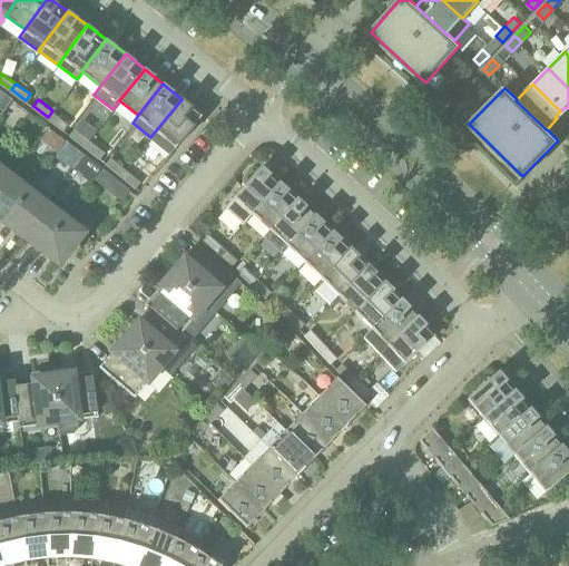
[(202,115),(182,99),(150,137),(169,153),(175,145),(202,115)]
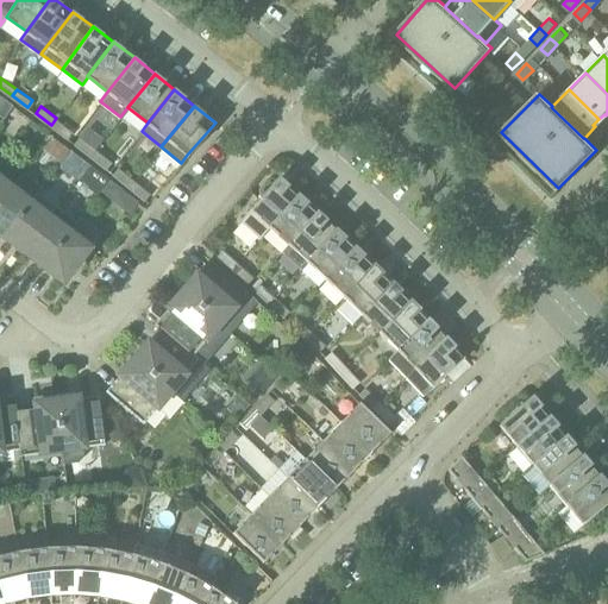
[(71,130),(56,118),(51,125),(67,137),(71,130)]
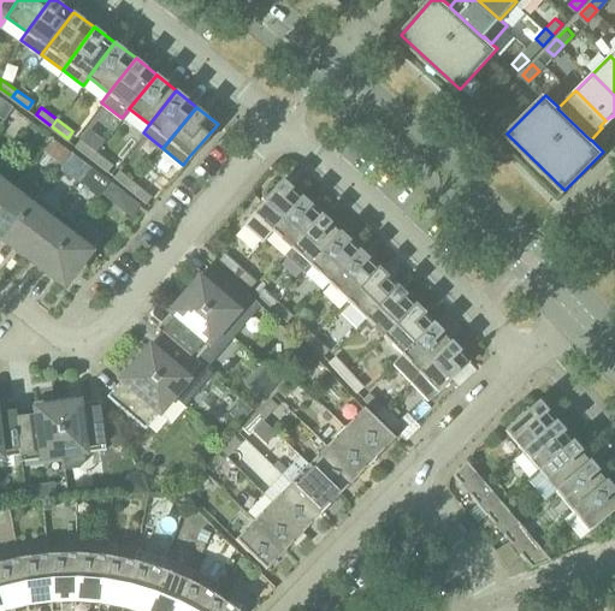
[(33,120),(29,125),(36,130),(40,125),(33,120)]
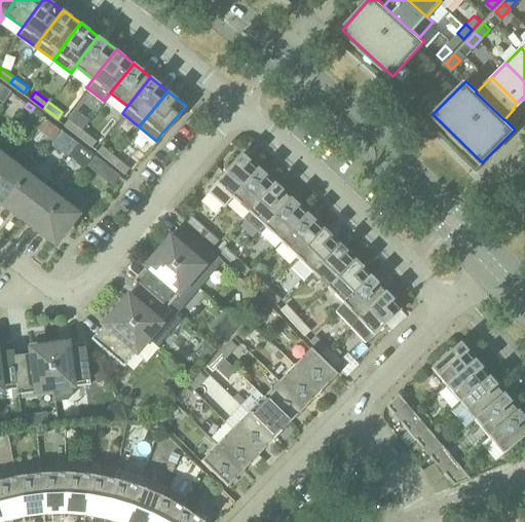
[(44,116),(36,126),(46,134),(53,123),(44,116)]
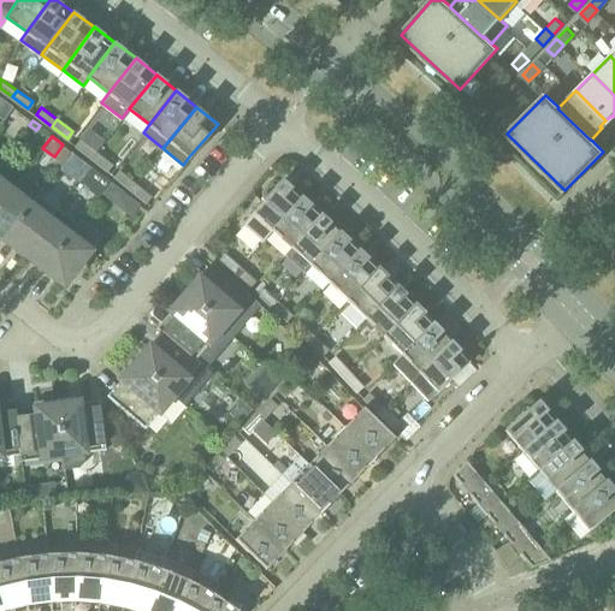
[(76,144),(92,156),(96,150),(81,137),(76,144)]
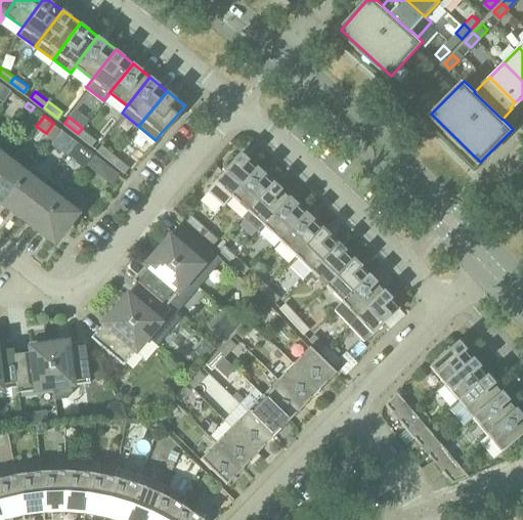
[(61,128),(52,139),(63,148),(72,136),(61,128)]
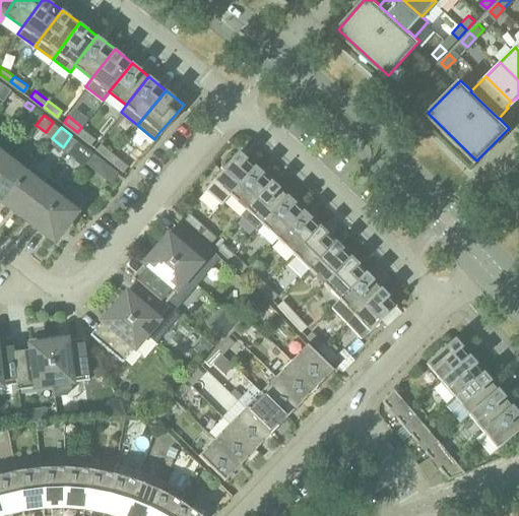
[(94,137),(81,127),(77,132),(90,142),(94,137)]
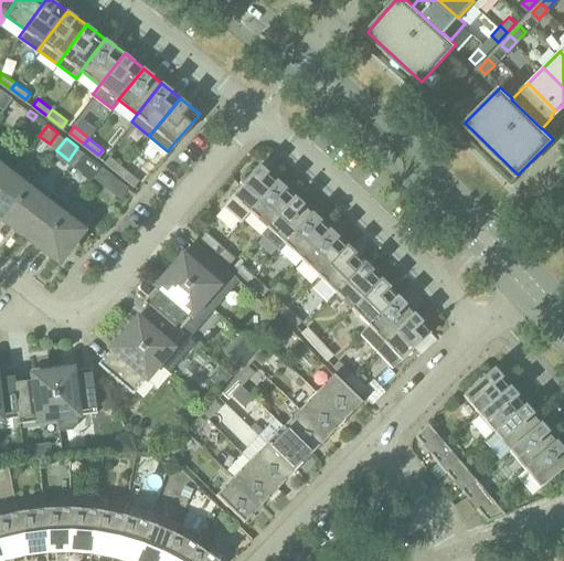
[(85,151),(74,165),(82,172),(93,158),(85,151)]
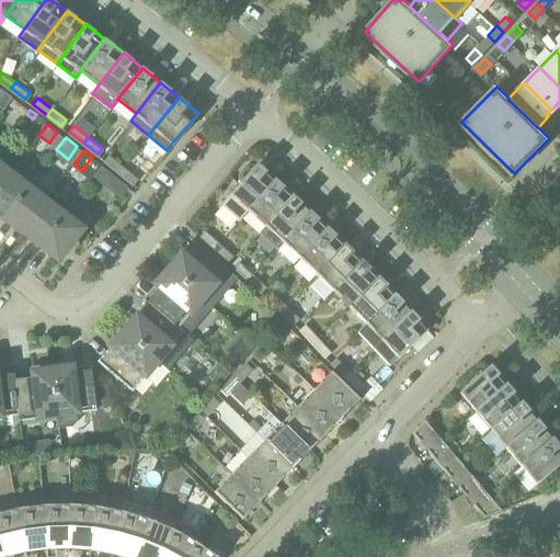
[(104,159),(118,171),(123,166),(110,154),(104,159)]
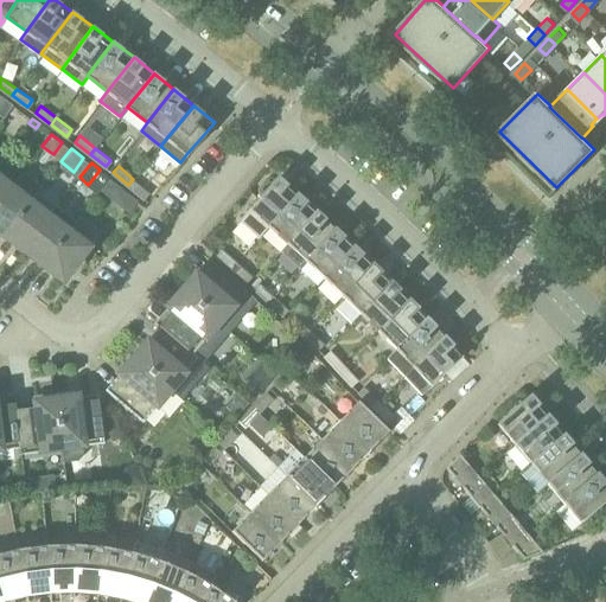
[(0,199),(0,230),(4,234),(5,234),(30,200),(38,190),(43,184),(24,168),(11,186),(0,199)]
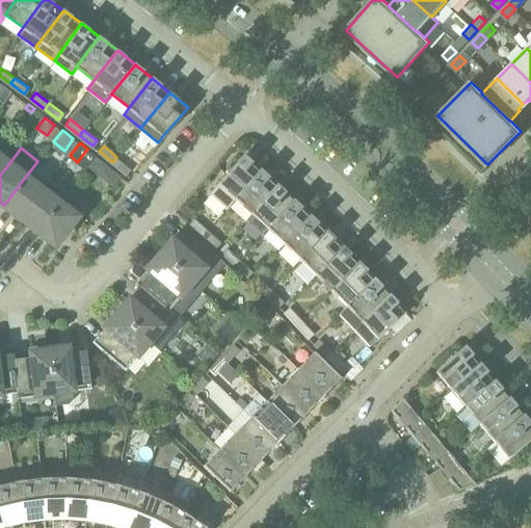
[(235,196),(235,198),(260,169),(243,154),(210,191),(227,206),(235,196)]
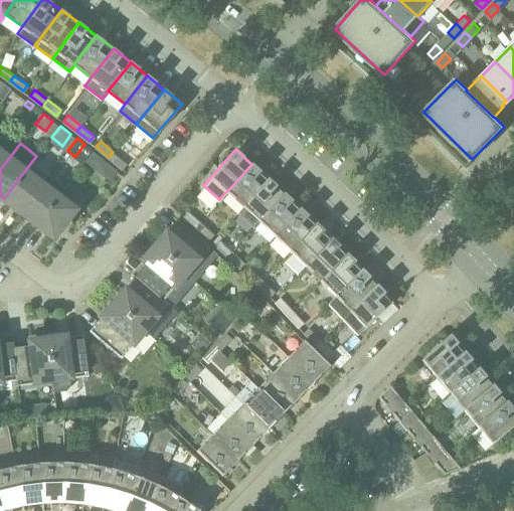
[(0,169),(9,158),(0,150),(0,169)]
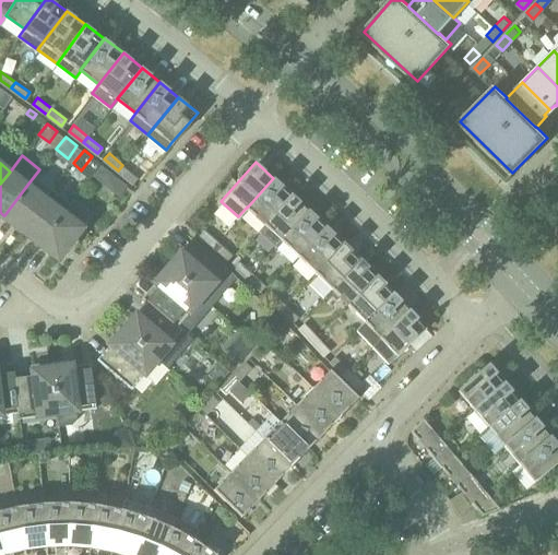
[(101,163),(93,173),(103,181),(110,172),(101,163)]
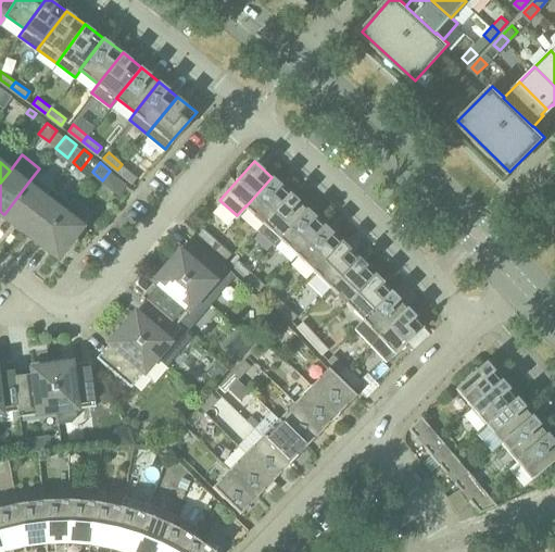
[(136,175),(122,164),(117,170),(131,180),(136,175)]
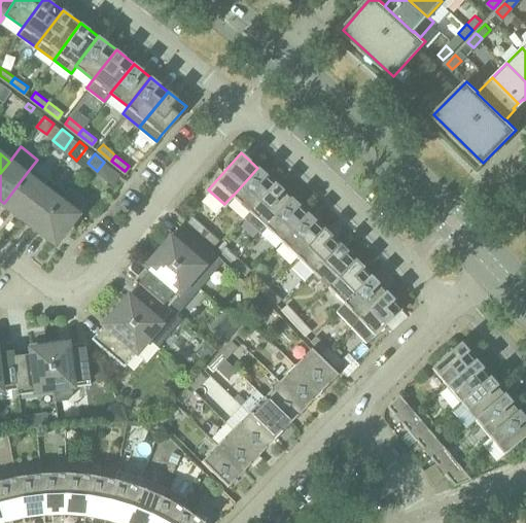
[(4,203),(3,203),(21,216),(22,214),(42,187),(50,177),(33,165),(26,174),(4,203)]
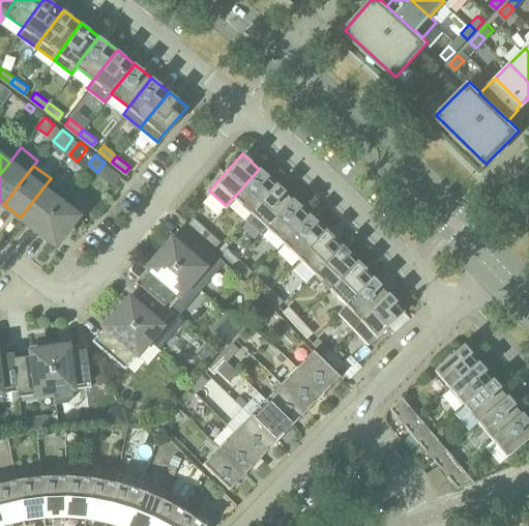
[(276,183),(259,169),(234,197),(251,211),(276,183)]
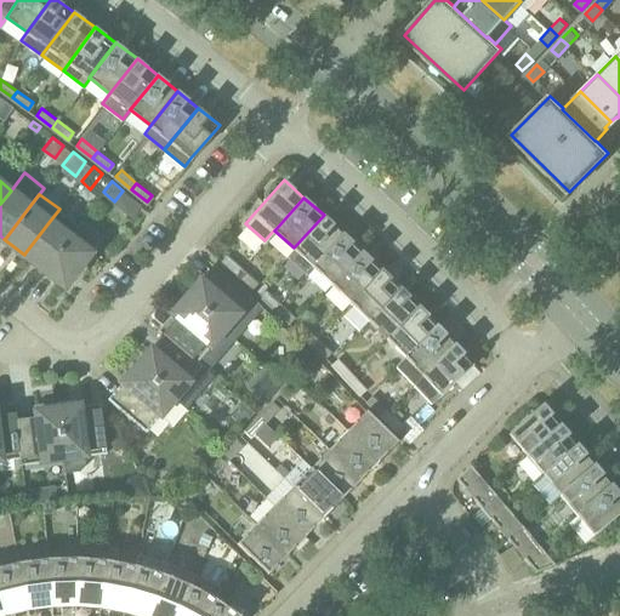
[(26,252),(24,255),(44,269),(69,235),(70,235),(79,224),(60,209),(50,221),(26,252)]
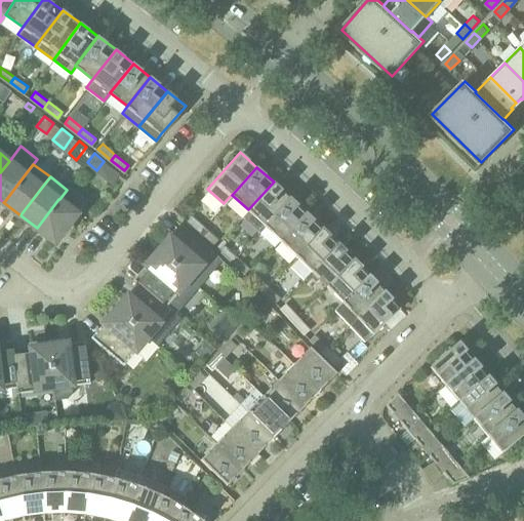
[(248,209),(243,214),(259,230),(265,225),(289,197),(293,193),(284,184),(280,189),(274,182),(248,209)]
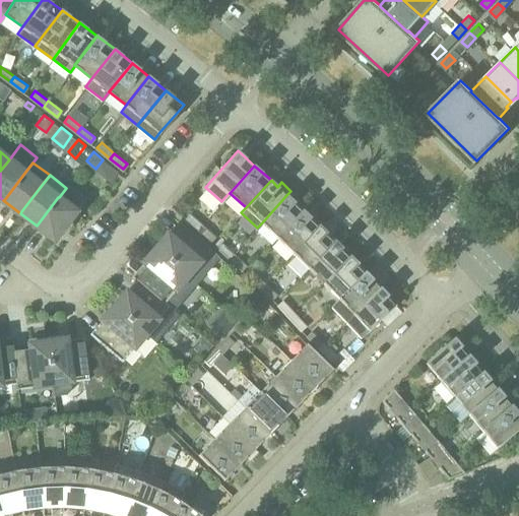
[(37,226),(50,236),(51,234),(55,237),(75,210),(86,196),(69,183),(66,188),(59,197),(58,197),(37,226)]
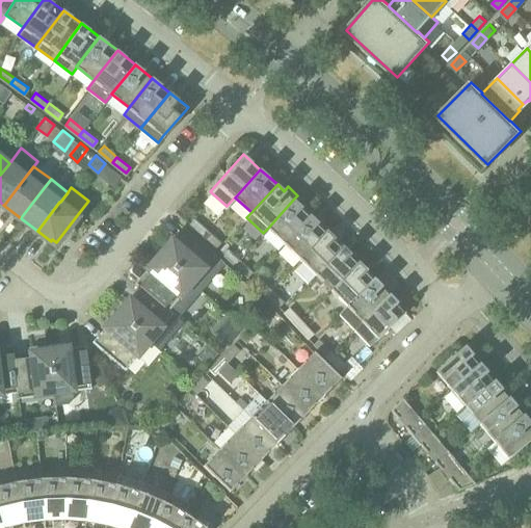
[(310,215),(293,200),(268,228),(284,242),(310,215)]
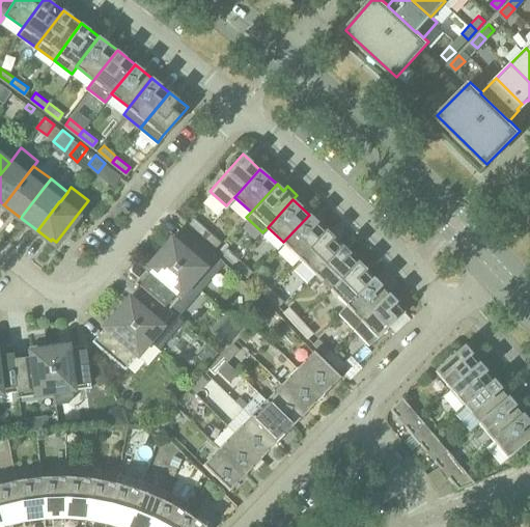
[(326,230),(309,215),(283,242),(300,257),(326,230)]
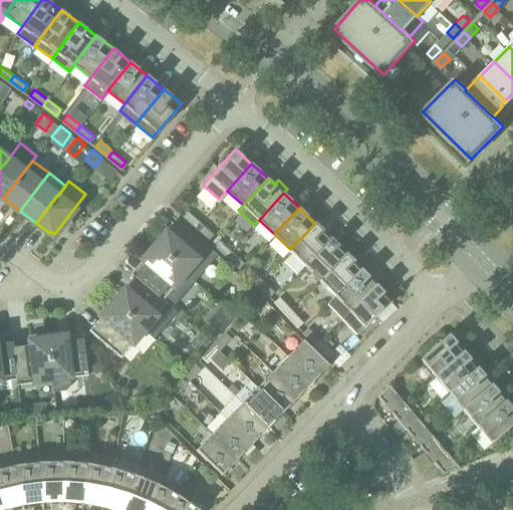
[(184,215),(196,226),(201,221),(188,210),(184,215)]
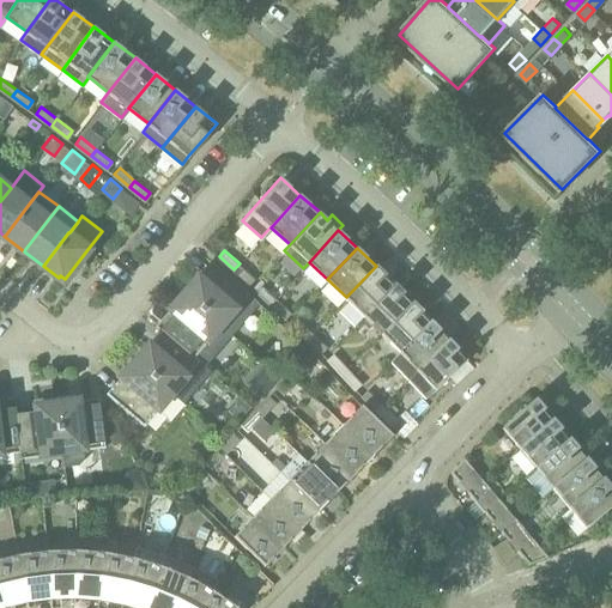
[(260,302),(249,291),(217,263),(203,280),(198,275),(183,292),(222,323),(232,333),(260,302)]
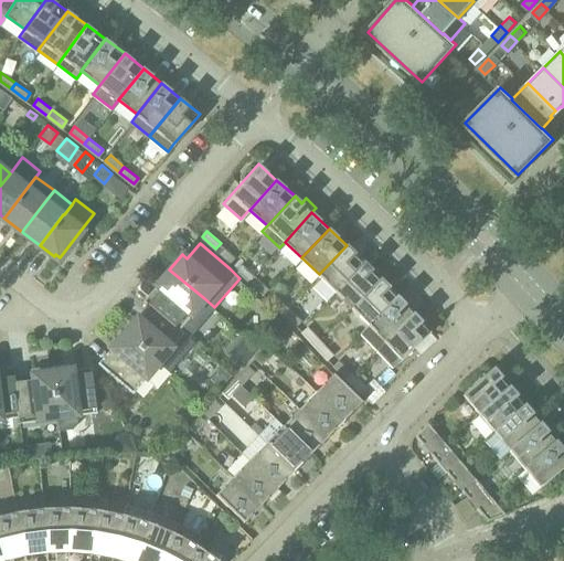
[(234,255),(221,243),(215,249),(230,261),(234,255)]
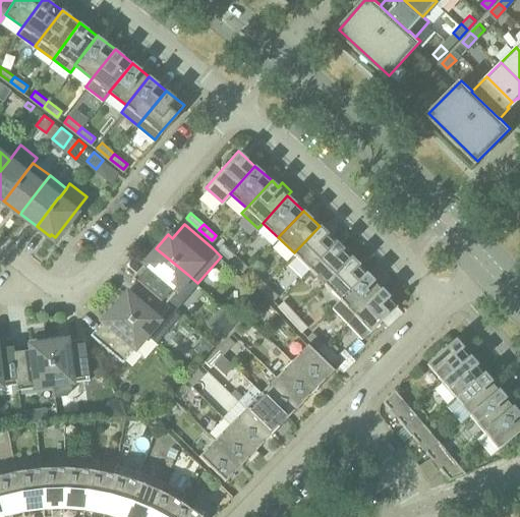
[(294,252),(309,268),(335,241),(320,226),(294,252)]
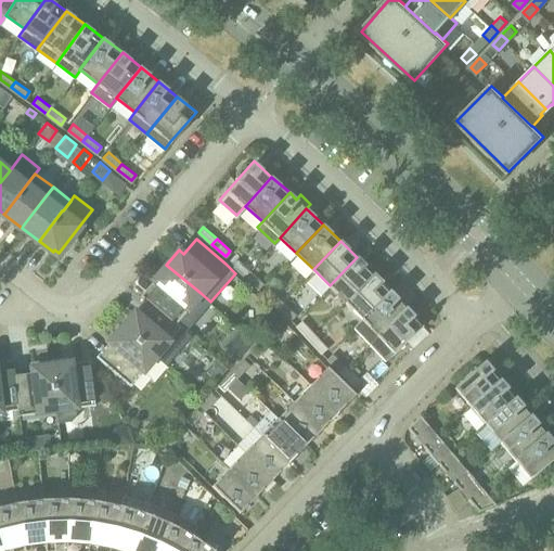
[(232,263),(245,274),(249,269),(236,257),(232,263)]
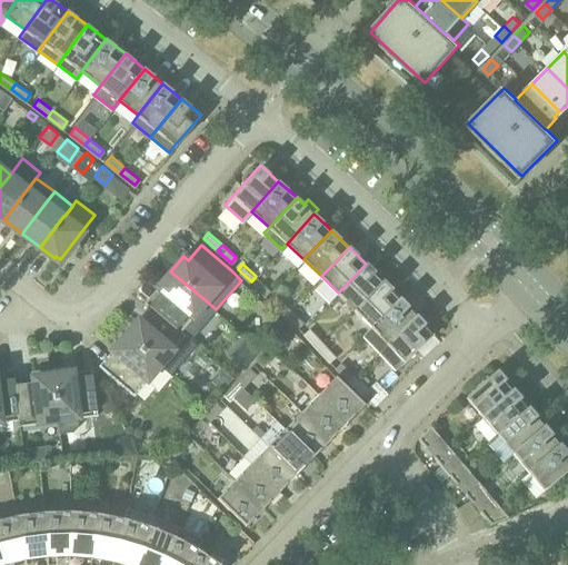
[(338,293),(355,308),(384,280),(366,264),(338,293)]
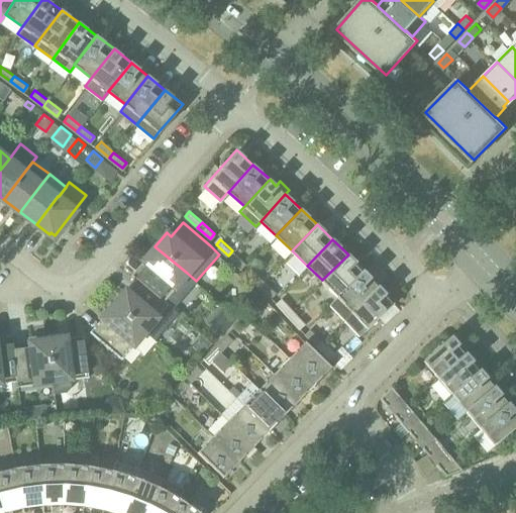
[(187,273),(155,246),(142,260),(147,264),(135,277),(140,281),(140,280),(168,304),(169,303),(174,307),(196,281),(187,273)]
